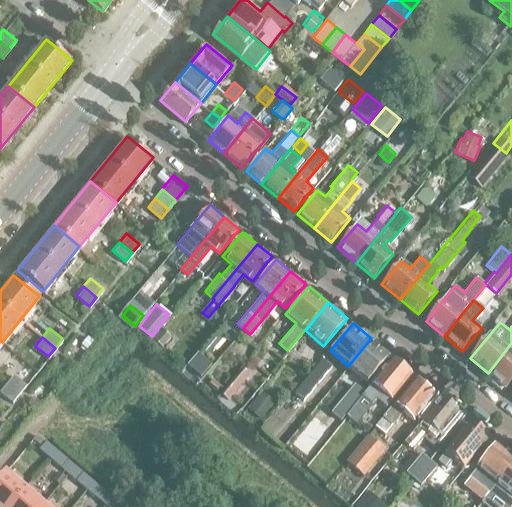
[(367,382),(390,354),(371,338),(348,366),(367,382)]
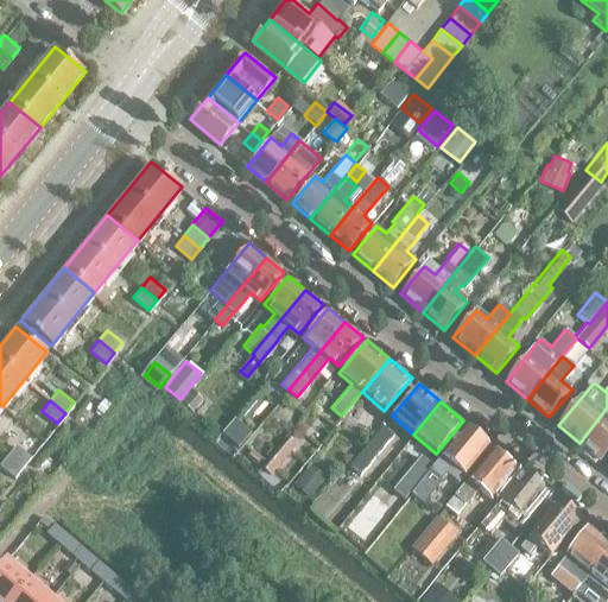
[(607,407),(580,443),(601,461),(607,451),(607,407)]
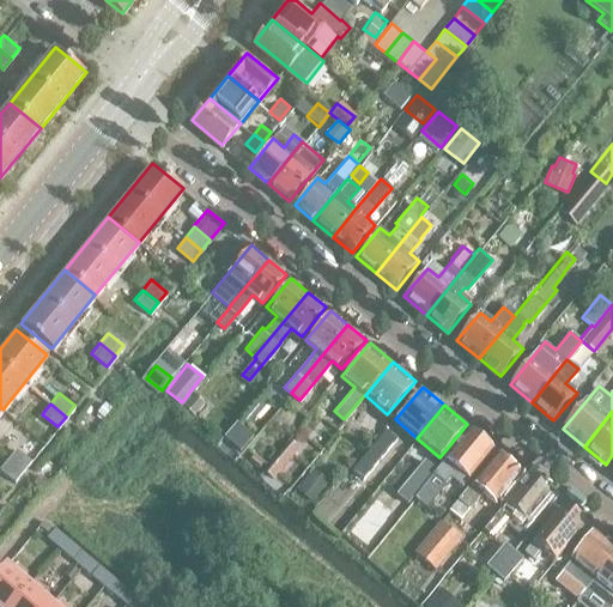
[(237,416),(218,437),(235,453),(254,431),(237,416)]
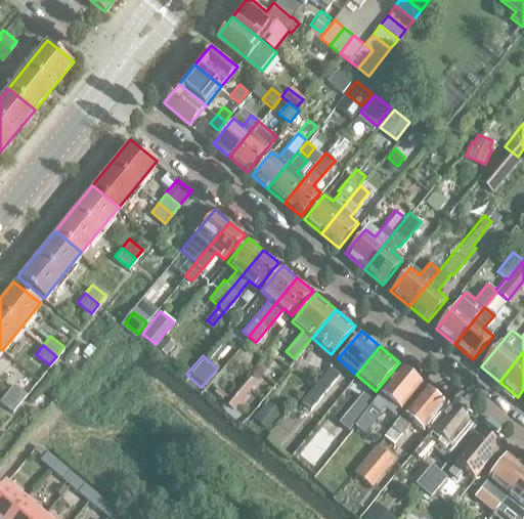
[(310,407),(339,372),(330,363),(301,400),(310,407)]
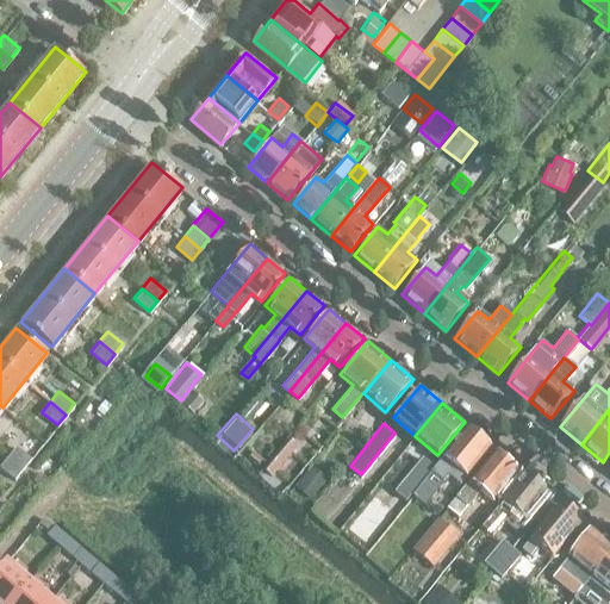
[(436,466),(435,466),(416,489),(393,517),(414,534),(436,505),(425,497),(441,478),(442,479),(454,465),(467,475),(493,444),(470,425),(436,466)]
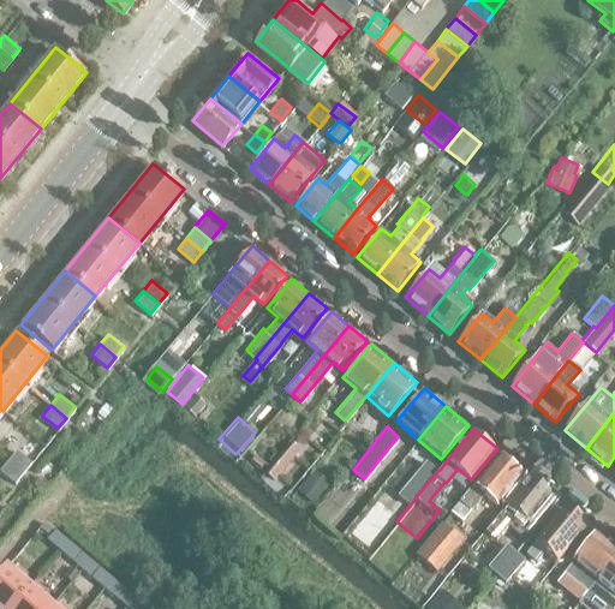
[(300,446),(292,439),(266,471),(274,478),(300,446)]
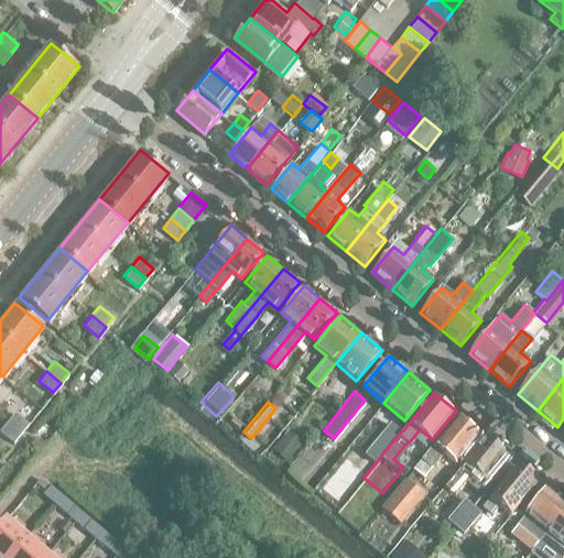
[(29,422),(14,409),(7,419),(21,431),(29,422)]
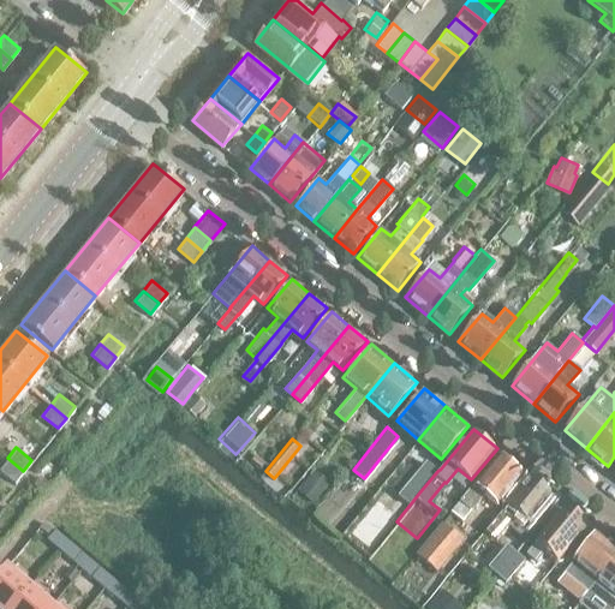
[(463,518),(471,507),(472,508),(485,493),(499,503),(525,472),(502,453),(475,485),(471,484),(451,508),(463,518)]
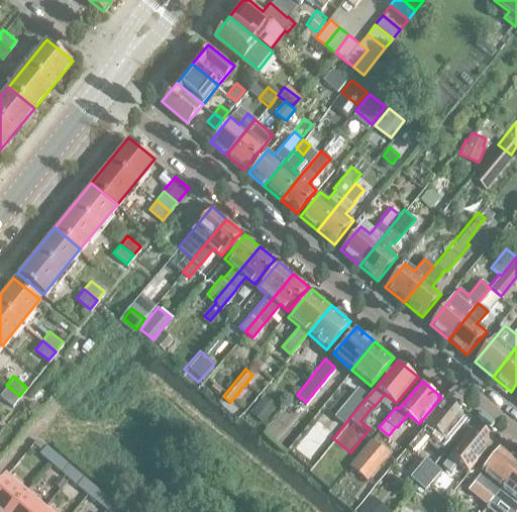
[(0,391),(0,394),(12,405),(19,396),(6,385),(0,391)]
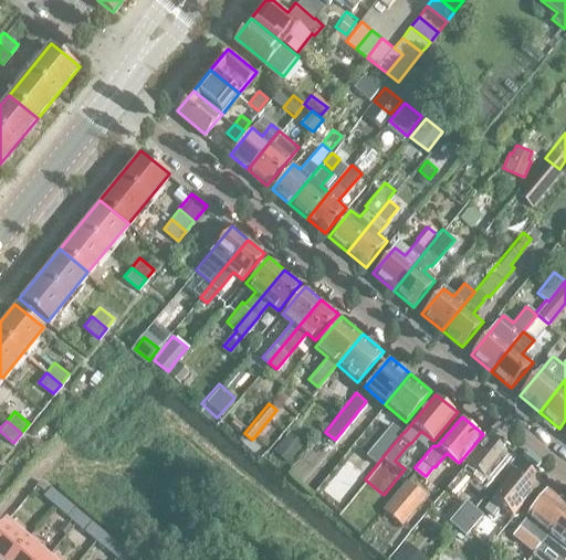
[(385,453),(386,453),(404,432),(395,425),(349,477),(357,484),(385,453)]
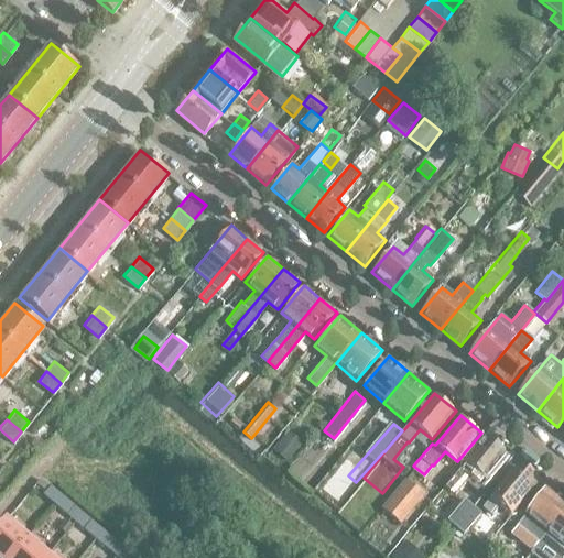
[(303,440),(289,428),(273,447),(288,458),(303,440)]
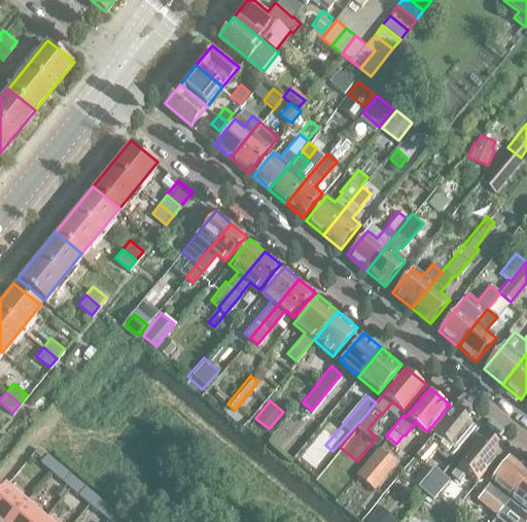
[(425,461),(432,452),(433,453),(441,444),(449,451),(453,447),(454,448),(473,424),(454,409),(424,445),(416,454),(425,461)]
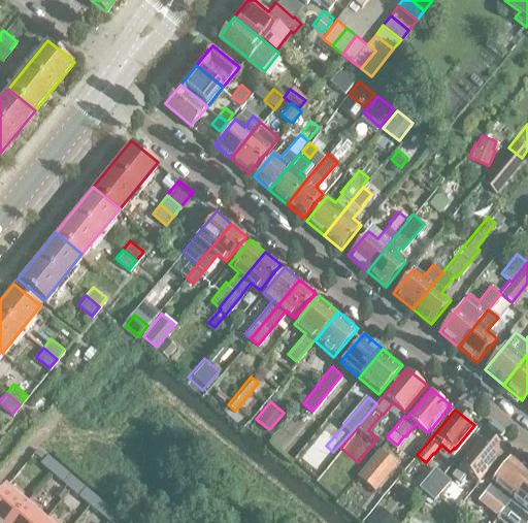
[(479,481),(485,474),(500,455),(504,450),(485,434),(453,472),(461,480),(468,472),(479,481)]
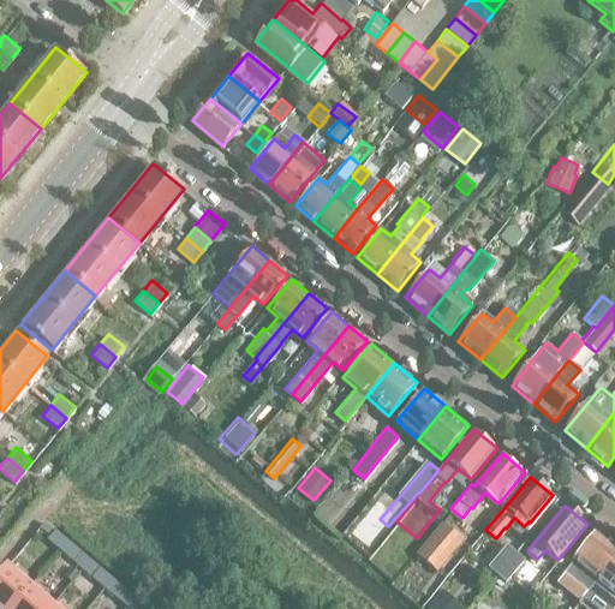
[(436,569),(464,537),(442,519),(416,551),(436,569)]
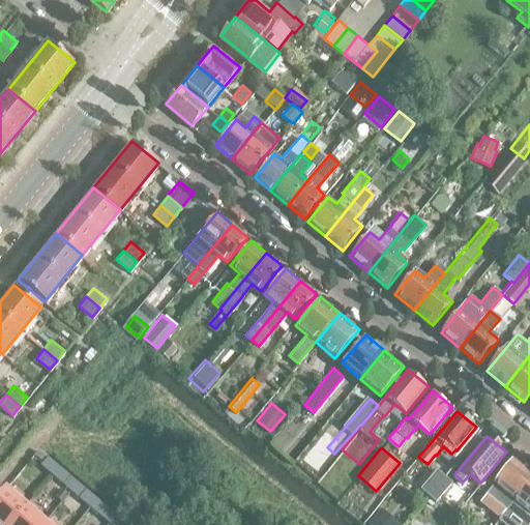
[(46,455),(39,462),(52,472),(58,465),(46,455)]
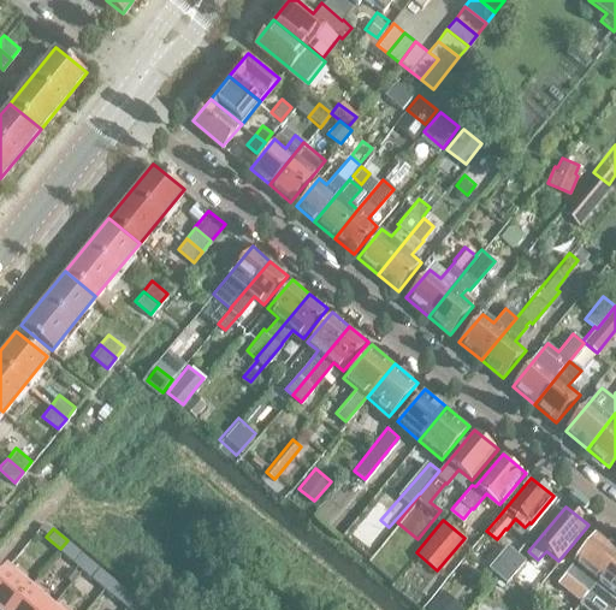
[(564,572),(588,590),(590,592),(615,560),(615,548),(598,533),(593,539),(584,531),(566,552),(574,560),(564,572)]
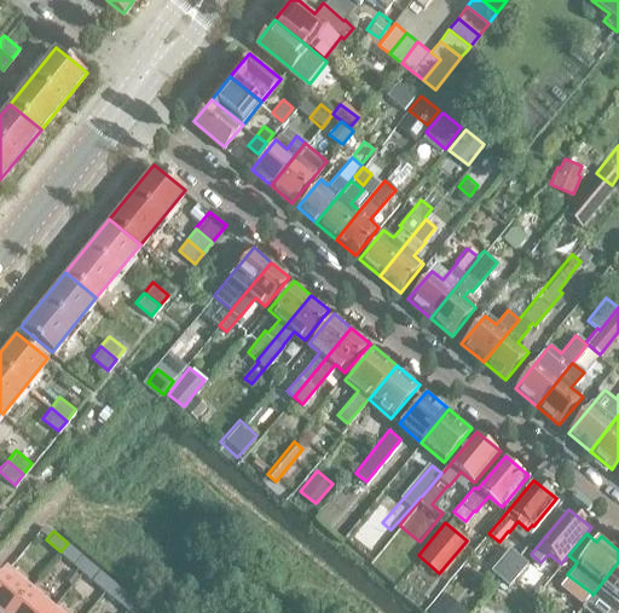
[(68,543),(61,551),(74,562),(81,554),(68,543)]
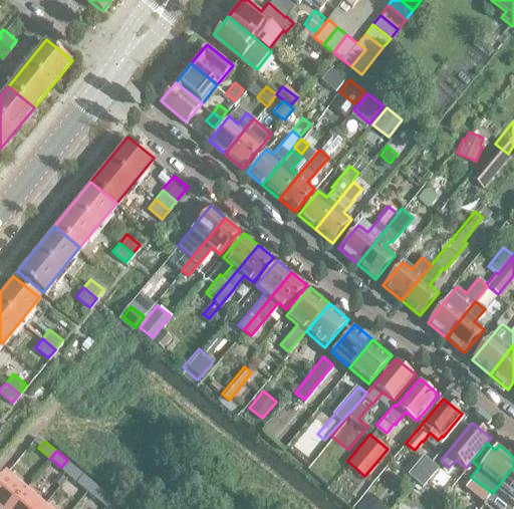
[(423,485),(439,466),(431,459),(415,478),(423,485)]
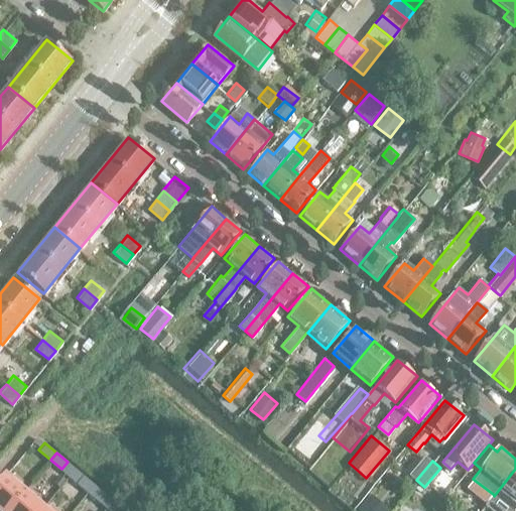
[(513,510),(515,506),(515,469),(494,496),(505,504),(513,510)]
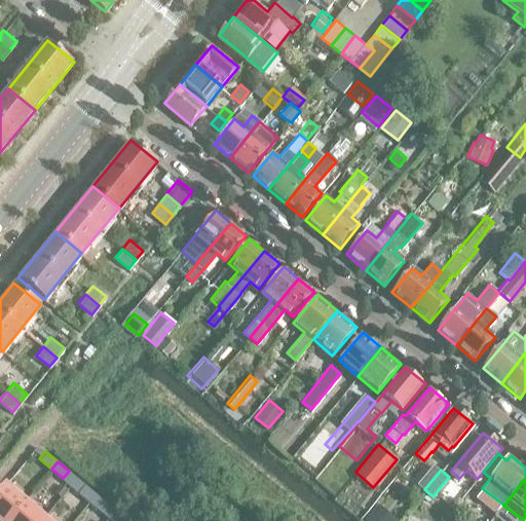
[(89,501),(96,493),(83,483),(77,490),(89,501)]
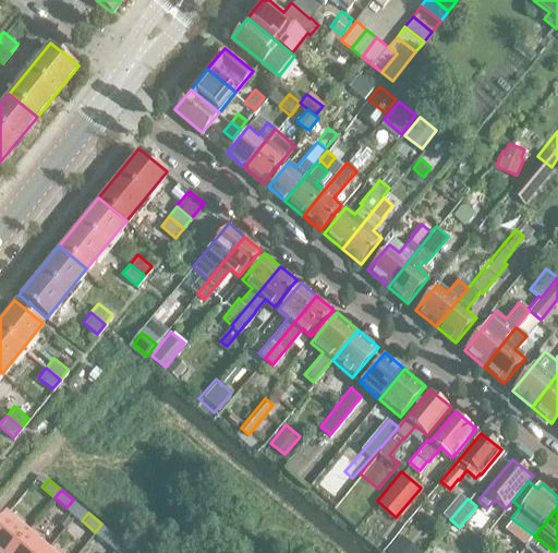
[(5,514),(0,519),(0,552),(7,552),(26,531),(5,514)]
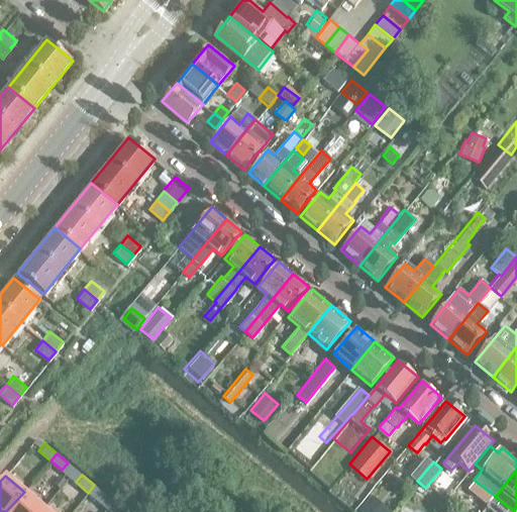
[(107,508),(113,501),(94,485),(88,493),(107,508)]
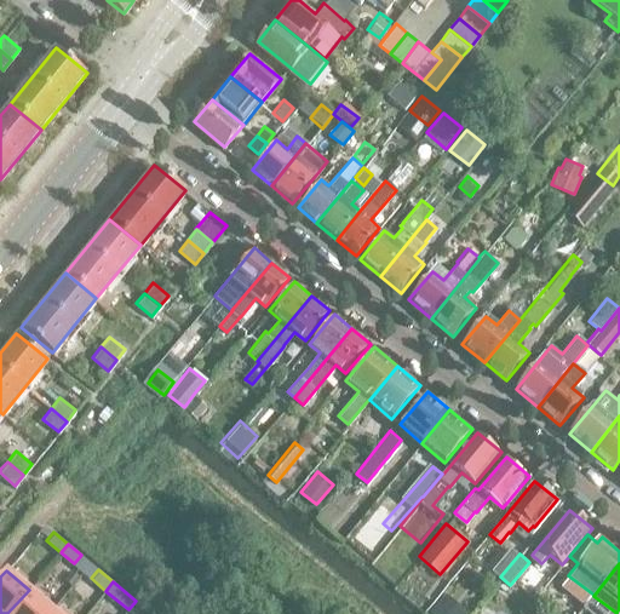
[(29,590),(7,613),(46,613),(51,609),(29,590)]
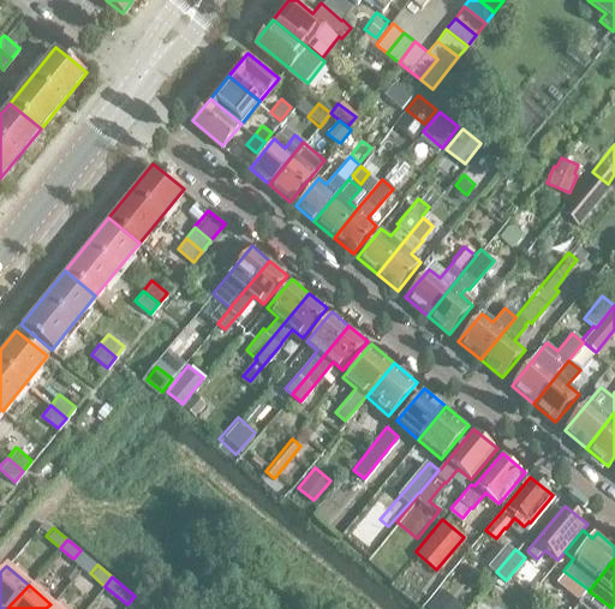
[(460,608),(465,604),(442,585),(427,604),(433,608),(460,608)]
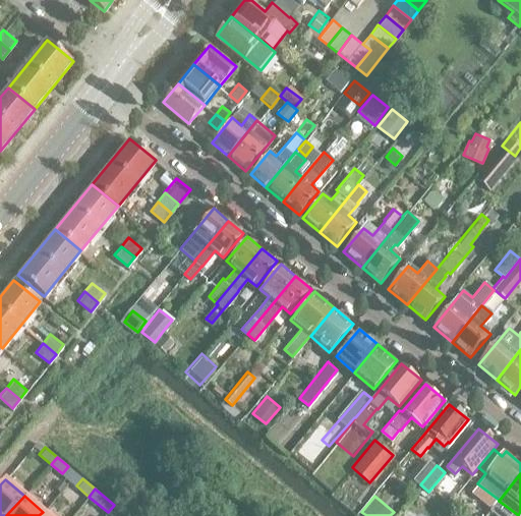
[(111,515),(126,515),(114,505),(108,512),(111,515)]
